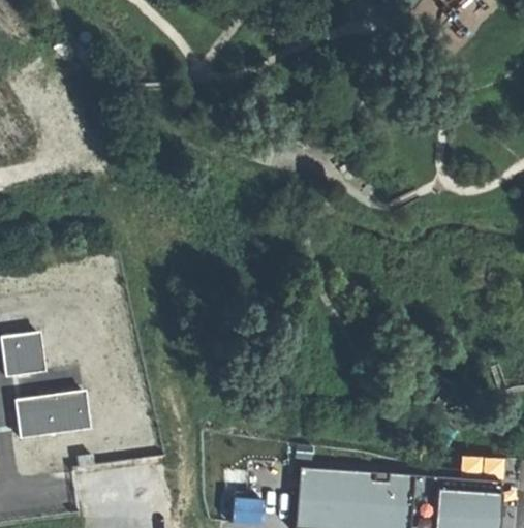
[(0,337),(5,373),(8,372),(43,367),(38,329),(0,334),(0,337)]
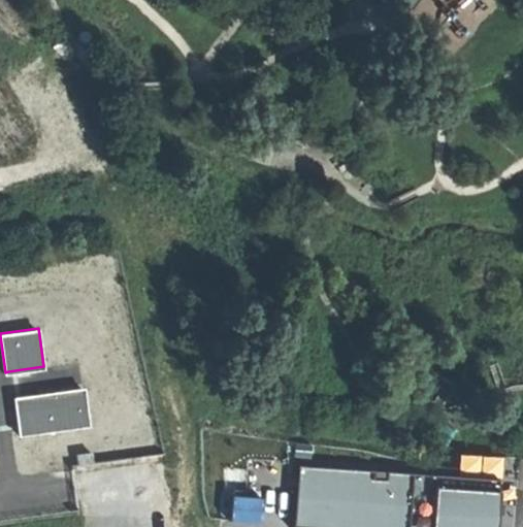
[(24,432),(88,423),(83,389),(17,398),(18,403),(22,432),(24,432)]
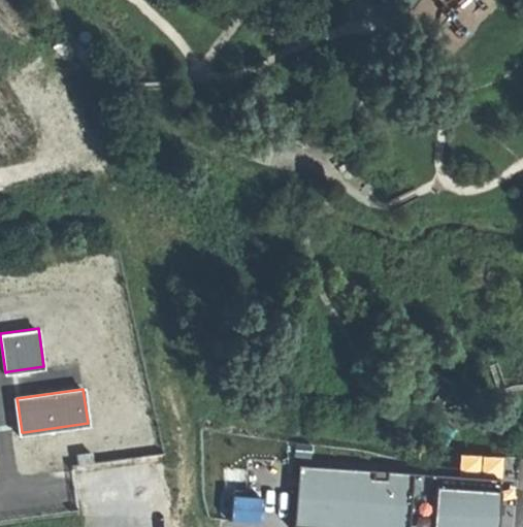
[(300,466),(296,526),(492,526),(494,502),(499,503),(501,480),(388,472),(388,481),(376,480),(377,471),(300,466)]
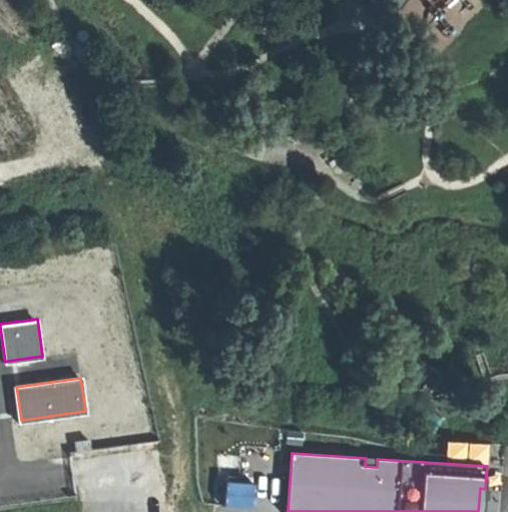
[(258,511),(258,481),(221,482),(221,508),(236,507),(235,511),(258,511)]
